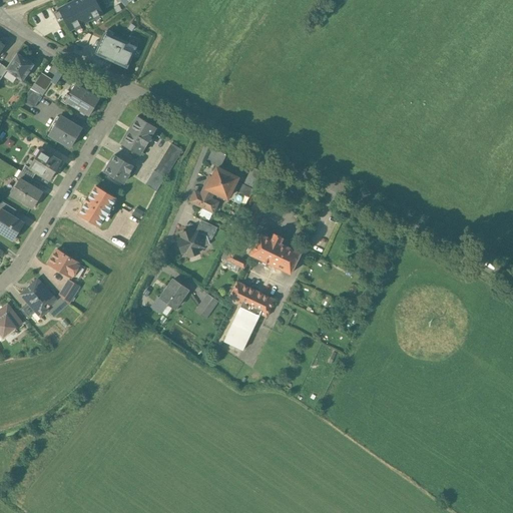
[(69,32),(106,14),(99,0),(74,0),(58,8),(69,32)]
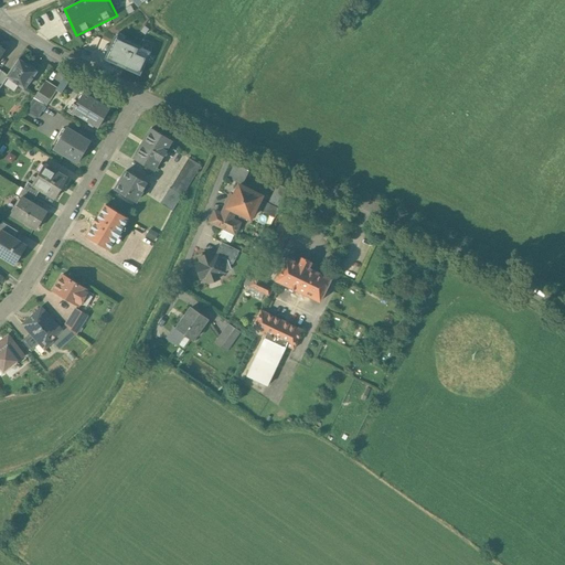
[(157,49),(115,30),(102,57),(145,76),(157,49)]
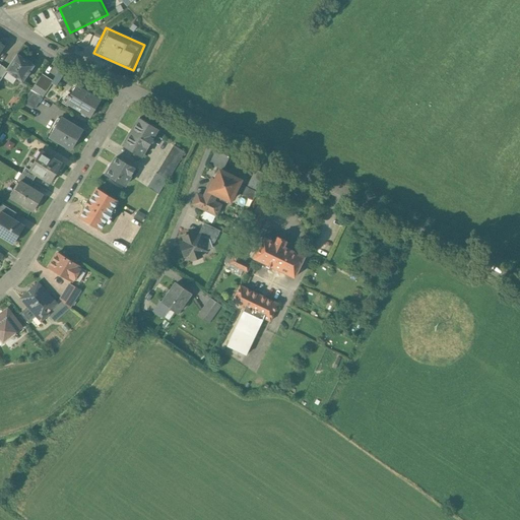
[(7,69),(6,70),(7,70),(22,80),(33,65),(33,64),(33,63),(26,59),(24,59),(17,54),(7,69)]
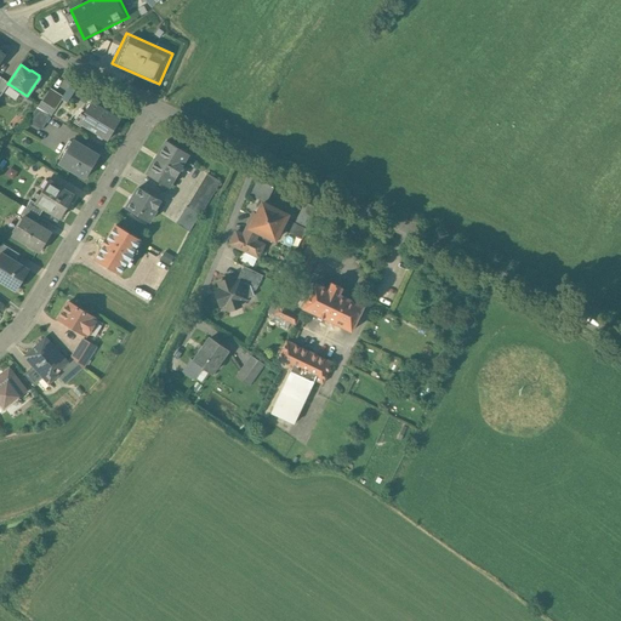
[(41,101),(56,109),(64,96),(50,87),(41,101)]
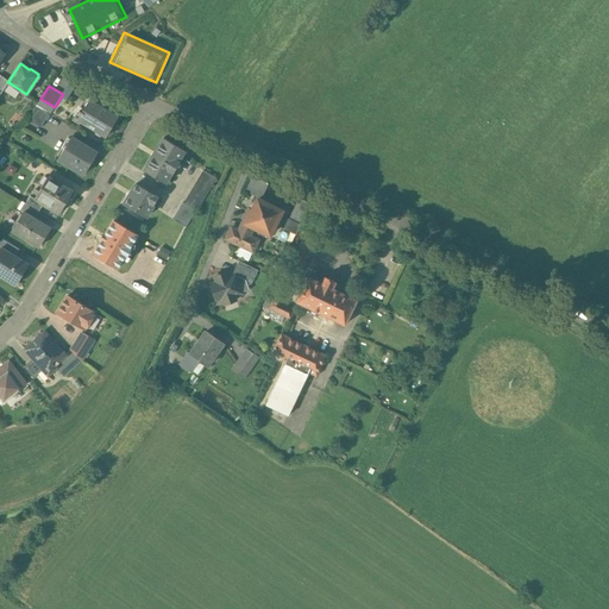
[(36,106),(50,114),(55,107),(41,99),(36,106)]
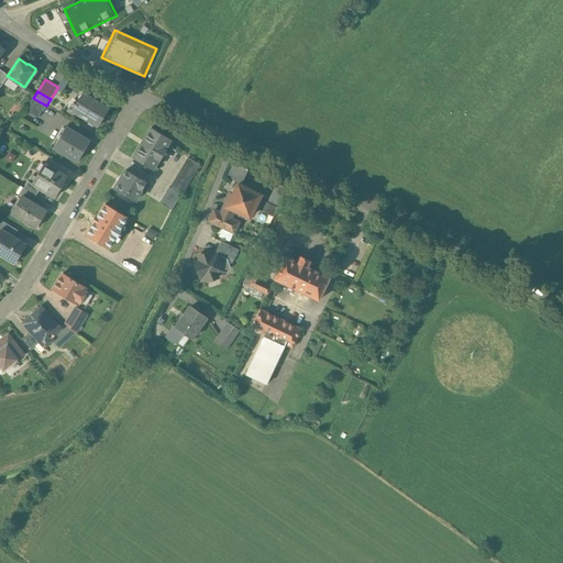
[(110,108),(84,91),(77,103),(74,102),(73,103),(75,106),(72,110),(98,127),(110,108)]
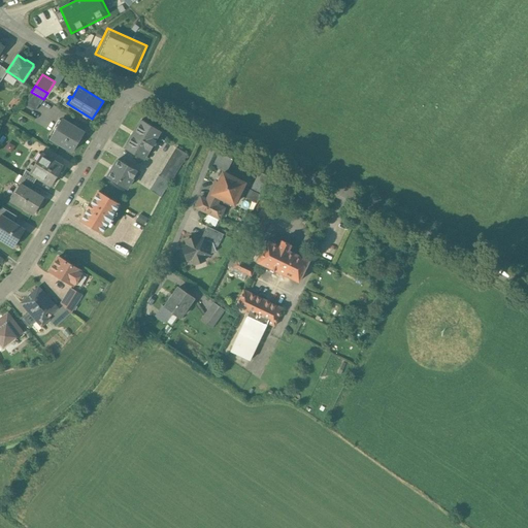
[(24,103),(36,110),(43,99),(31,92),(24,103)]
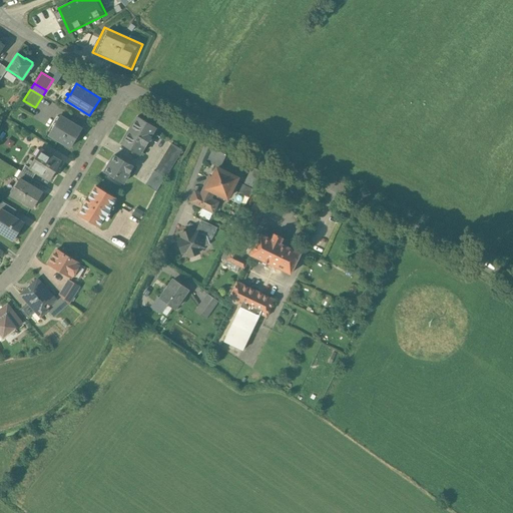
[(82,127),(61,115),(49,134),(70,146),(82,127)]
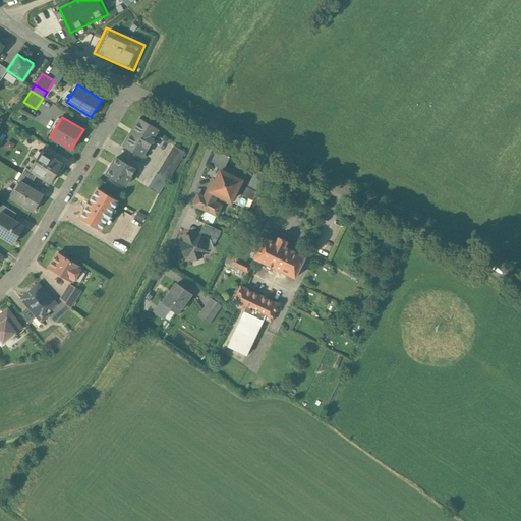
[(158,129),(139,118),(123,147),(141,157),(147,148),(149,149),(154,139),(152,138),(158,129)]
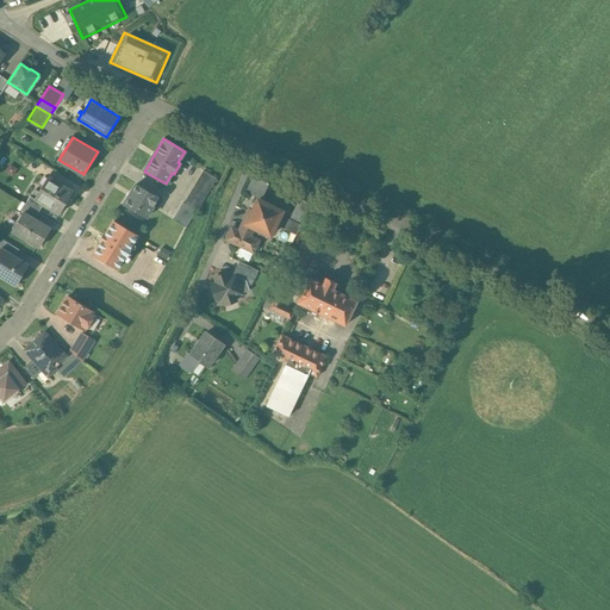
[(204,170),(184,204),(195,211),(197,211),(217,179),(204,170)]
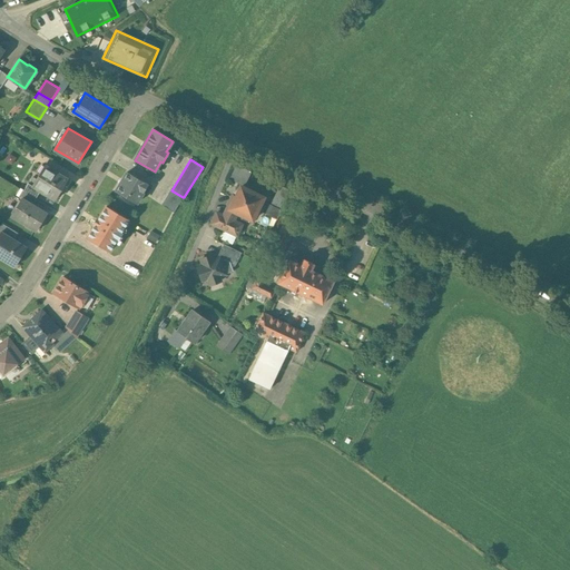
[(69,178),(46,165),(45,165),(48,167),(43,173),(41,172),(33,185),(32,186),(41,192),(57,200),(69,178)]
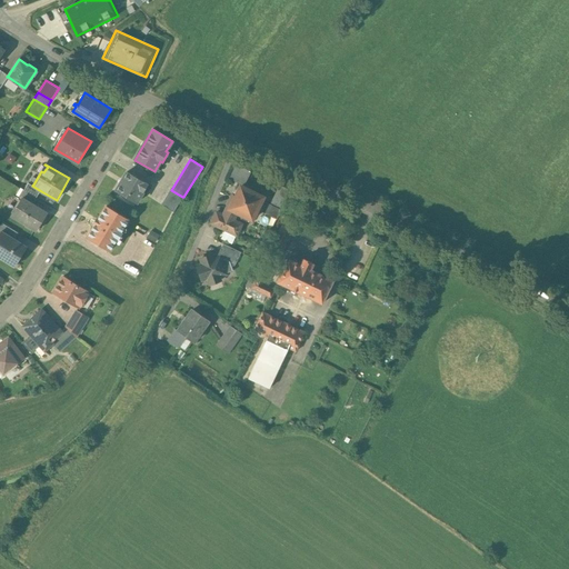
[(245,183),(250,170),(235,165),(230,178),(245,183)]
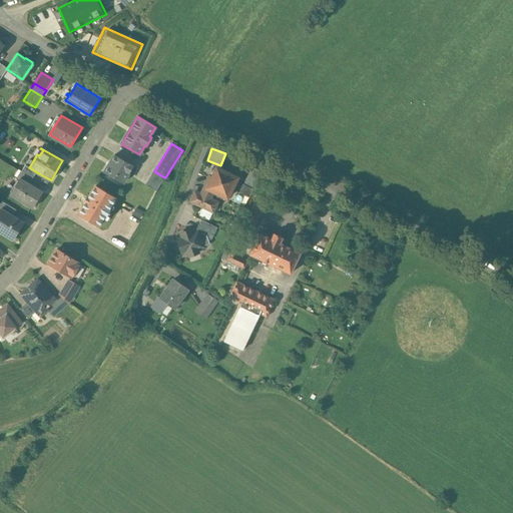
[(133,165),(114,154),(111,161),(110,160),(107,165),(108,166),(104,172),(122,183),(133,165)]
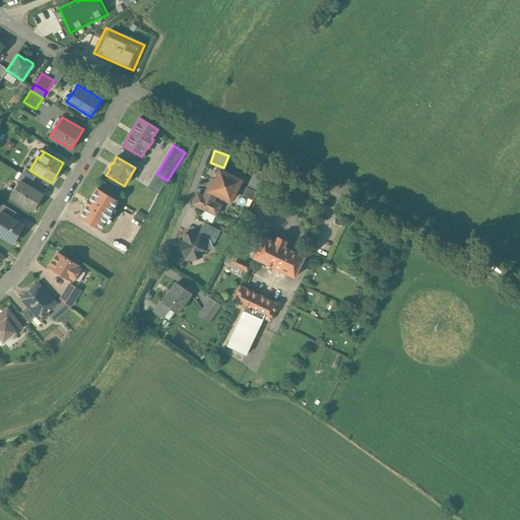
[(30,169),(26,167),(22,174),(33,180),(34,181),(38,175),(29,170),(30,169)]
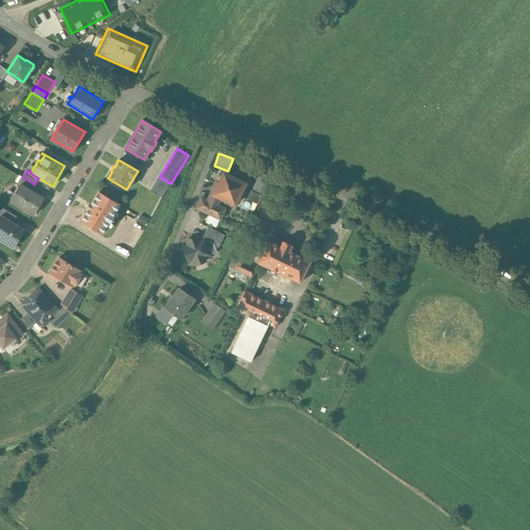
[(246,184),(224,174),(219,181),(215,183),(209,196),(210,197),(208,201),(216,205),(221,199),(235,205),(246,184)]
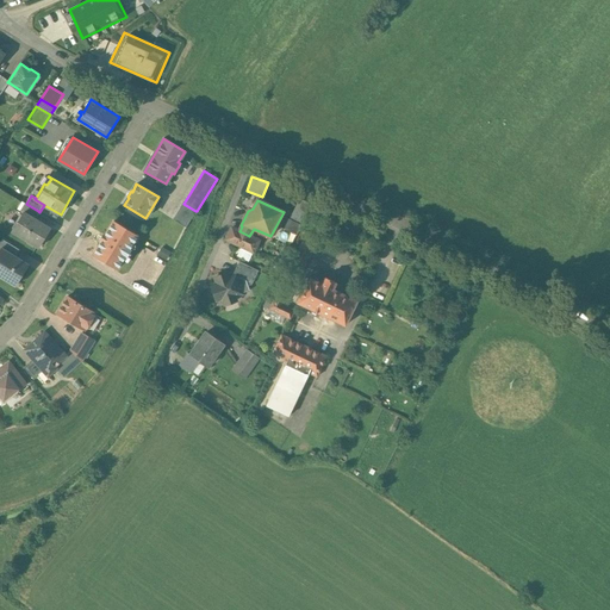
[(299,200),(291,217),(299,222),(309,205),(299,200)]
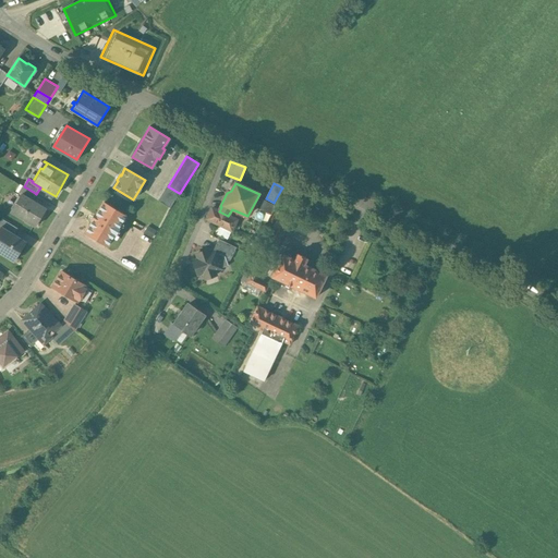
[(24,186),(23,185),(20,193),(23,194),(31,199),(35,193),(24,186)]
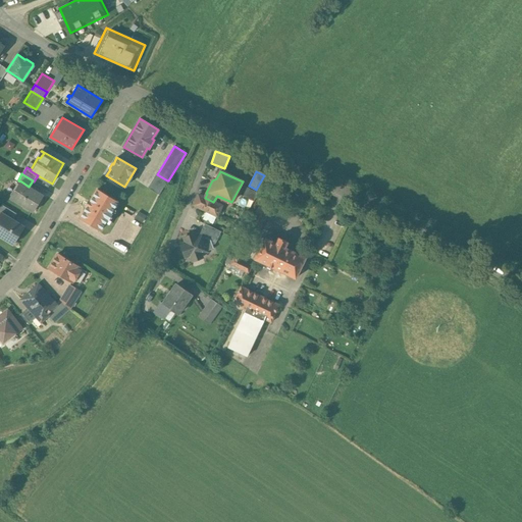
[(157,174),(156,173),(154,178),(165,186),(167,180),(157,174)]
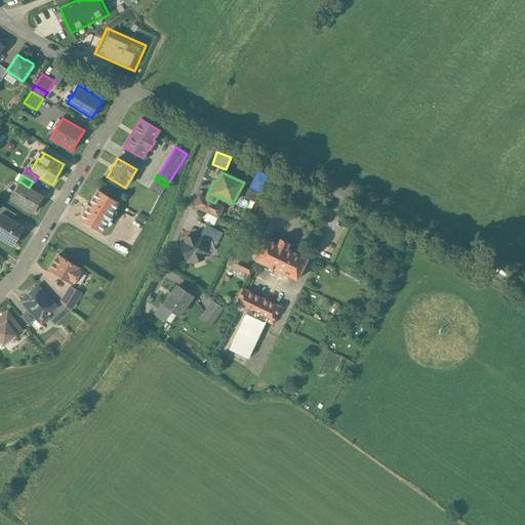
[(166,187),(155,179),(152,185),(163,191),(166,187)]
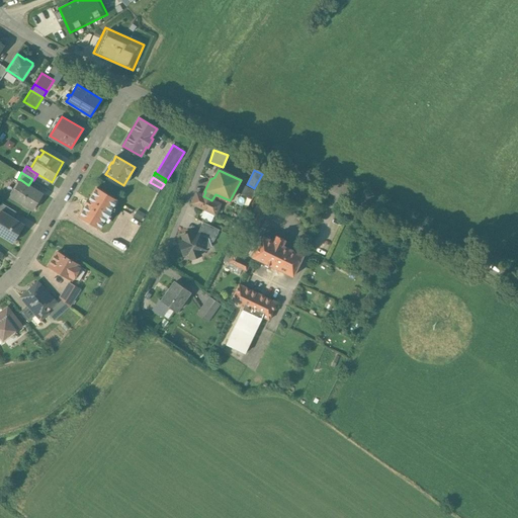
[(28,185),(21,180),(11,196),(33,210),(44,194),(28,185)]
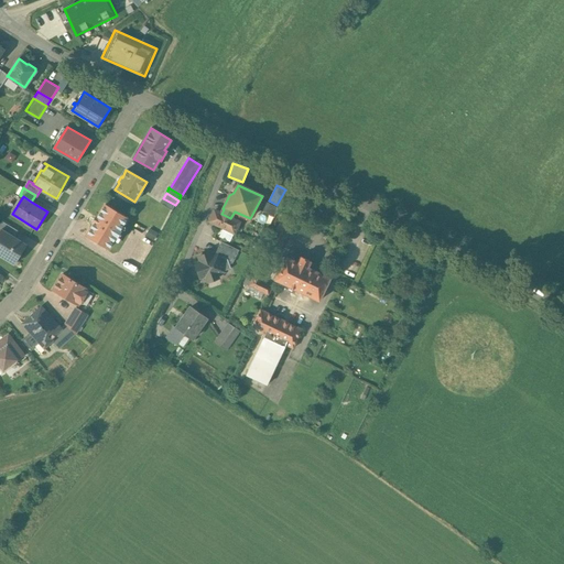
[(175,205),(163,198),(160,203),(172,210),(175,205)]
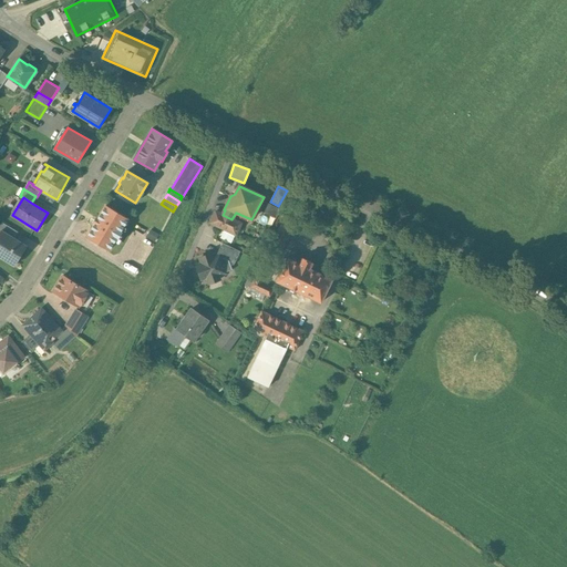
[(267,203),(264,213),(274,215),(277,206),(267,203)]
